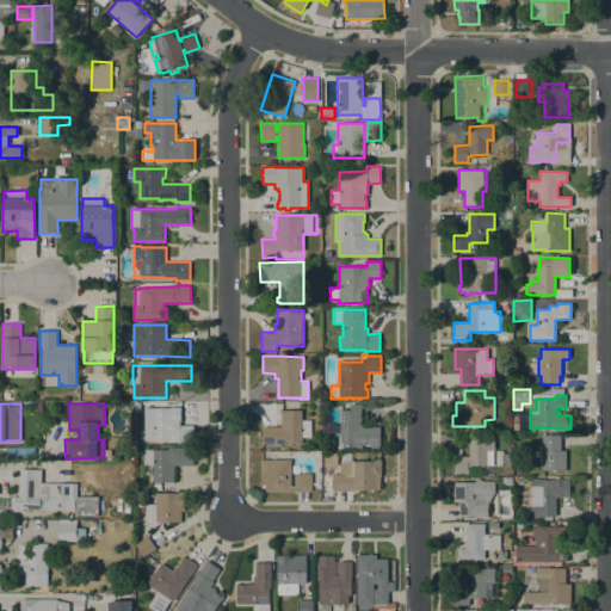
[(362,427),(381,426),(381,445),(380,445),(380,449),(371,449),(370,444),(362,444),(362,448),(357,448),(357,446),(350,448),(341,449),(341,445),(343,445),(343,443),(340,443),(340,437),(338,437),(338,429),(340,429),(340,411),(351,409),(351,405),(362,405),(362,427)]
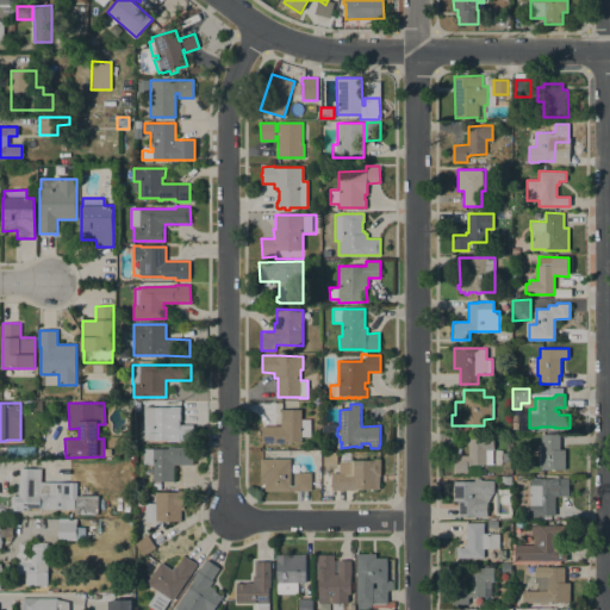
[(193,423),(193,442),(169,442),(169,440),(144,441),(144,424),(145,424),(145,410),(153,410),(153,408),(170,408),(170,406),(180,406),(180,422),(174,422),(174,424),(193,423)]
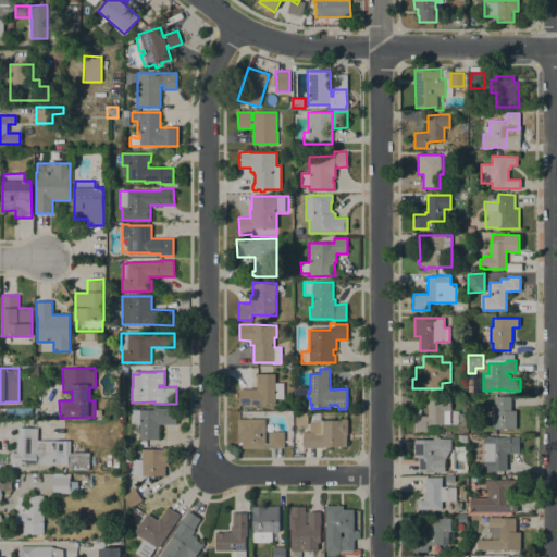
[(239,390),(257,390),(257,373),(275,373),(275,383),(284,383),(284,398),(275,398),(275,404),(261,404),(261,405),(239,405),(239,390)]
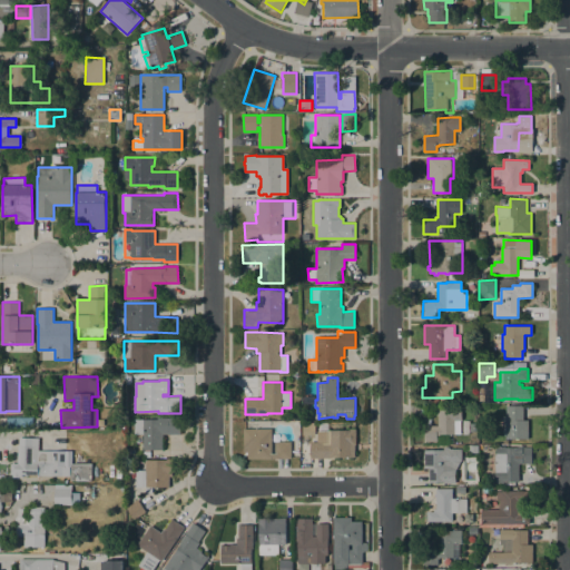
[(528,439),(505,439),(505,415),(507,415),(507,405),(523,405),(523,420),(528,420),(528,439)]
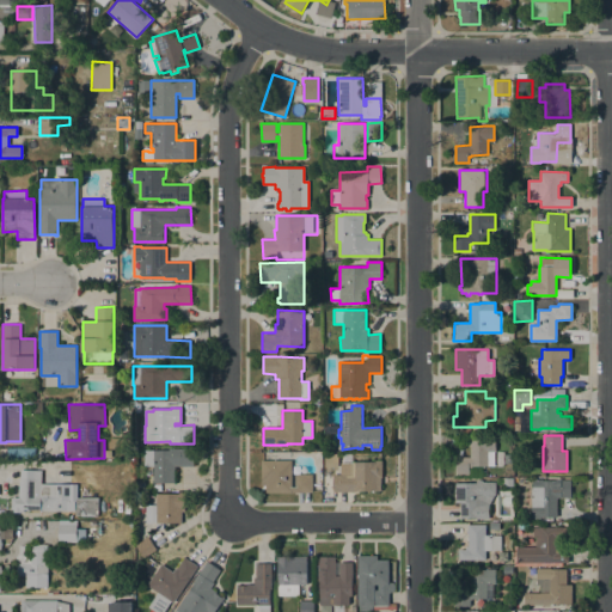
[(488,452),(488,466),(472,466),(472,467),(469,467),(469,473),(456,473),(456,457),(470,457),(470,441),(470,438),(487,438),(487,436),(495,436),(495,452),(494,452),(488,452)]
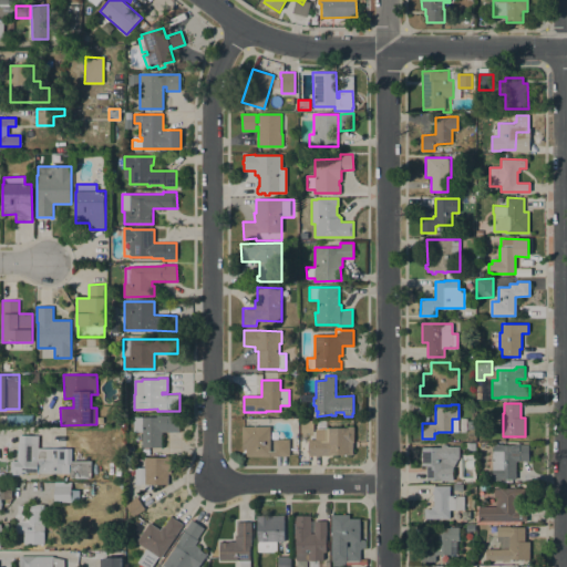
[(142,432),(134,432),(134,416),(156,416),(156,415),(179,415),(179,432),(162,432),(162,447),(142,447),(142,432)]
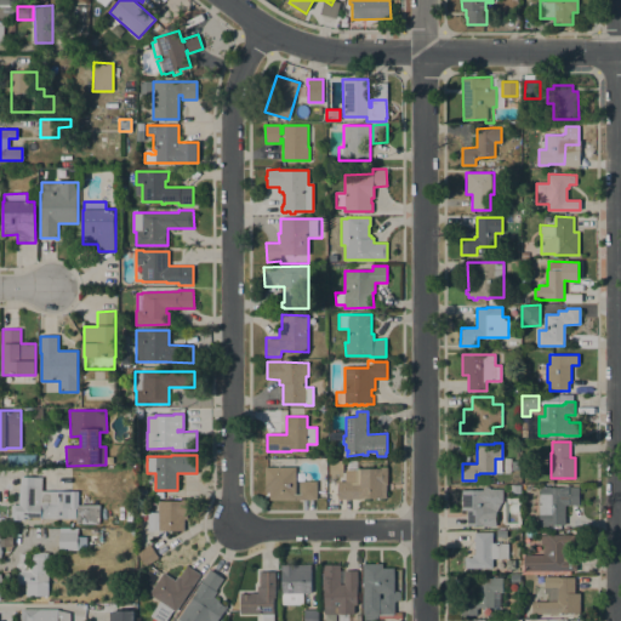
[(296,467),(296,494),(300,494),(300,480),(317,480),(317,500),(269,500),(269,493),(266,493),(266,467),(296,467)]
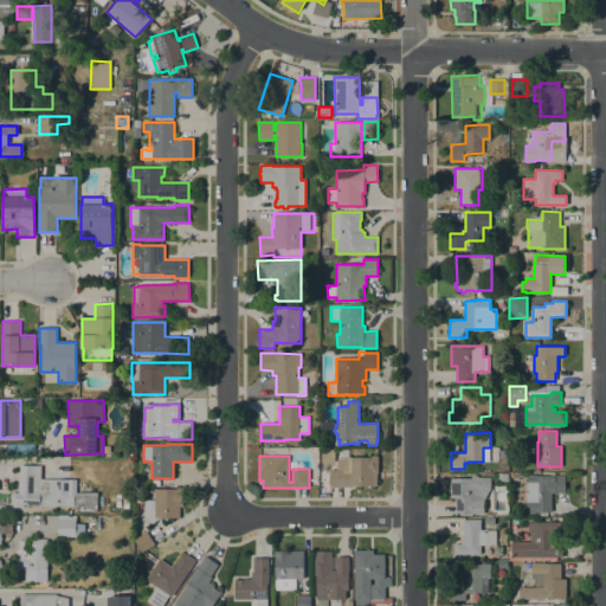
[(329,470),(339,470),(339,459),(349,459),(349,457),(371,457),(379,457),(379,474),(376,474),(378,485),(349,485),(349,487),(330,487),(329,470)]
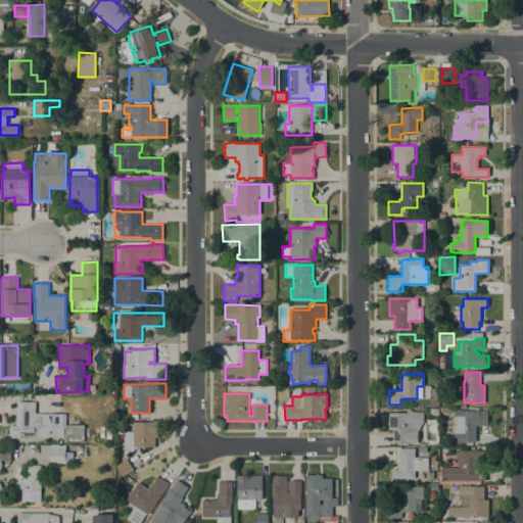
[(9,425),(15,425),(16,409),(16,401),(35,402),(35,410),(36,410),(36,421),(47,421),(47,414),(60,414),(66,415),(66,425),(84,425),(84,441),(64,441),(64,428),(60,427),(60,437),(35,436),(35,435),(19,435),(19,438),(11,438),(11,435),(9,435),(9,425)]
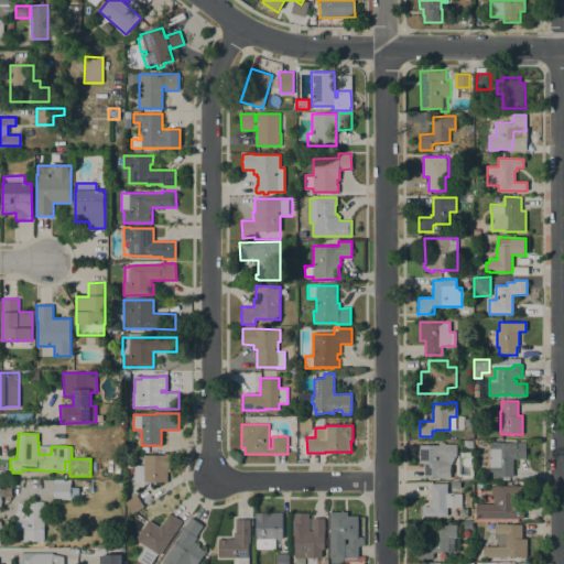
[(490,451),(490,442),(498,442),(498,443),(525,443),(527,458),(513,458),(513,476),(498,477),(498,478),(490,478),(489,451),(490,451)]
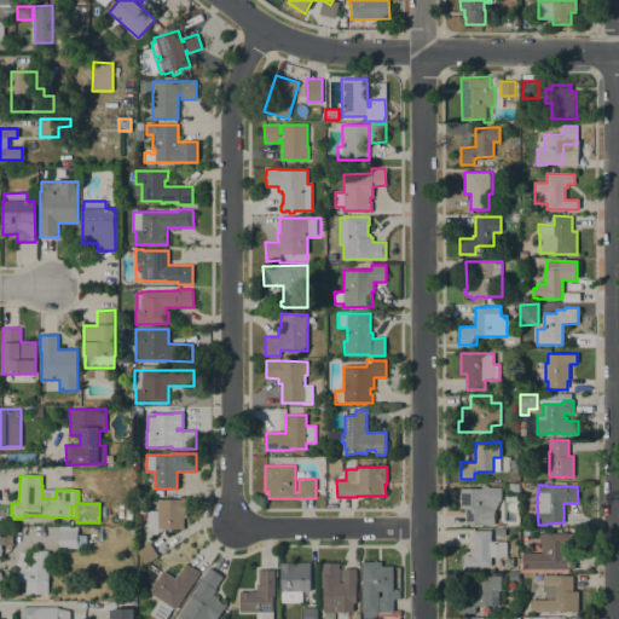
[(495,525),(482,525),(482,524),(466,524),(466,509),(461,509),(461,489),(481,489),(481,486),(487,486),(487,487),(501,487),(501,501),(499,501),(495,510),(495,525)]
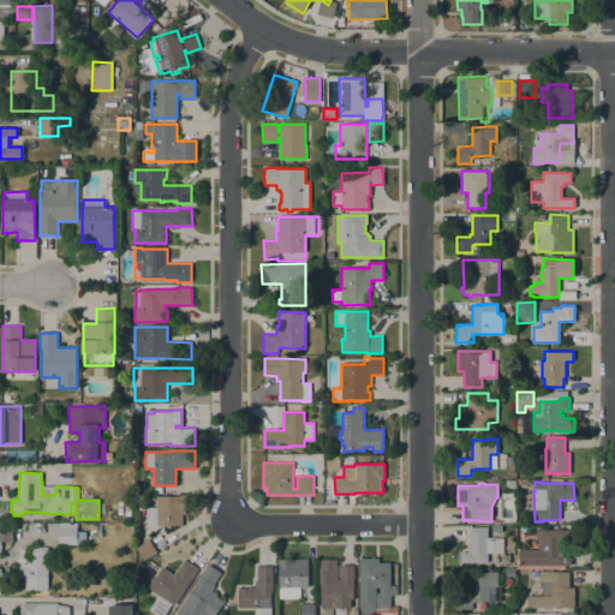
[(165,525),(165,531),(159,531),(159,525),(147,525),(147,507),(157,507),(156,496),(177,496),(177,495),(185,495),(185,514),(183,514),(183,525),(165,525)]
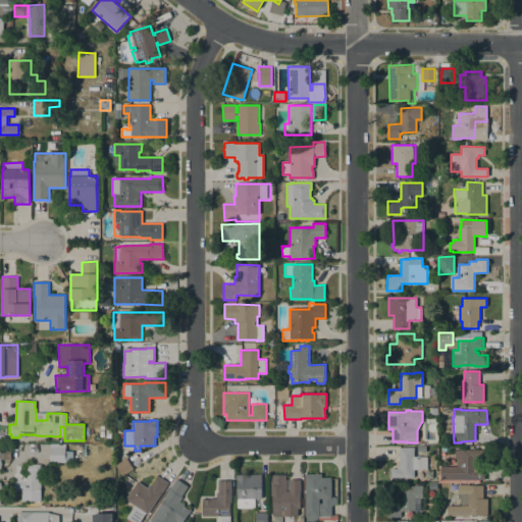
[(0,447),(1,447),(1,451),(11,451),(11,460),(1,460),(1,462),(1,466),(1,469),(0,469),(0,447)]
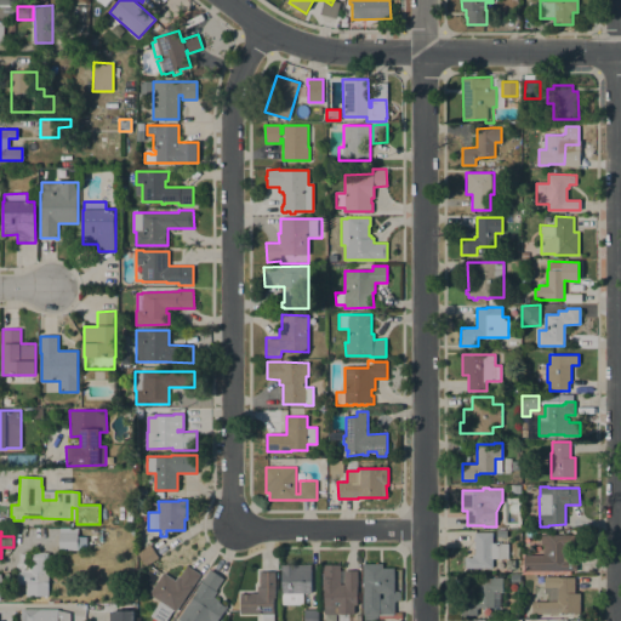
[(78,533),(78,551),(58,551),(60,533),(78,533)]
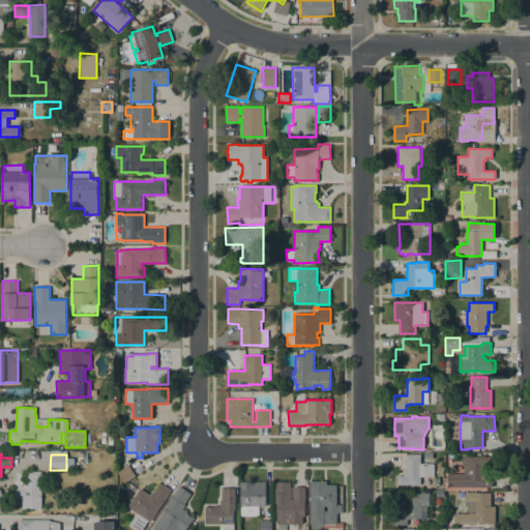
[(420,454),(420,464),(434,464),(434,476),(420,477),(420,484),(396,484),(396,476),(403,475),(403,473),(405,473),(405,454),(420,454)]
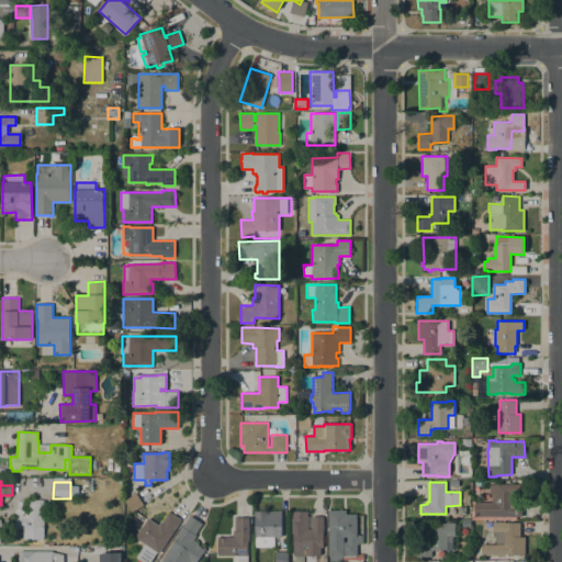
[(474,512),(474,503),(492,503),(492,493),(490,493),(490,484),(517,484),(517,497),(519,497),(519,507),(523,507),(523,517),(474,517),(474,514),(471,514),(471,512),(474,512)]
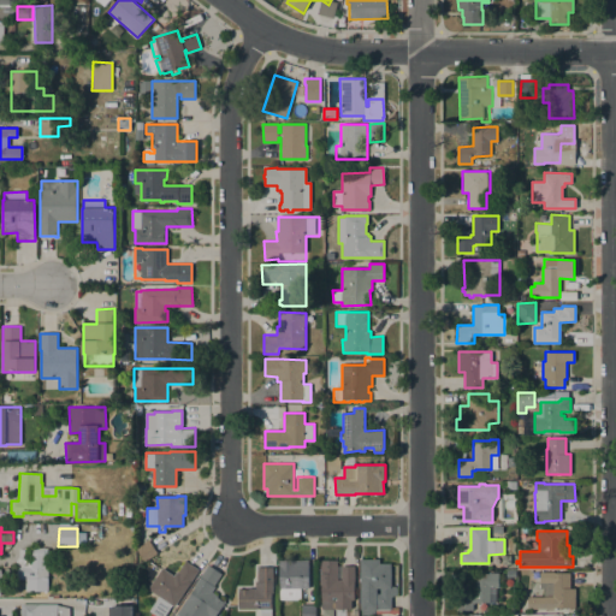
[(144,562),(136,549),(149,540),(158,554),(144,562)]
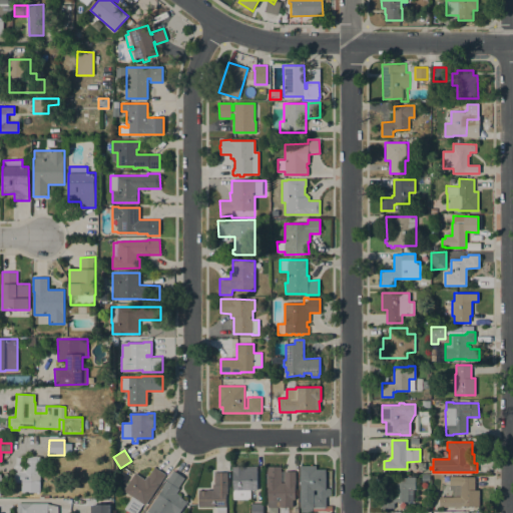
[(14,465),(25,466),(26,457),(40,457),(40,485),(36,485),(36,492),(25,491),(25,483),(14,482),(14,465)]
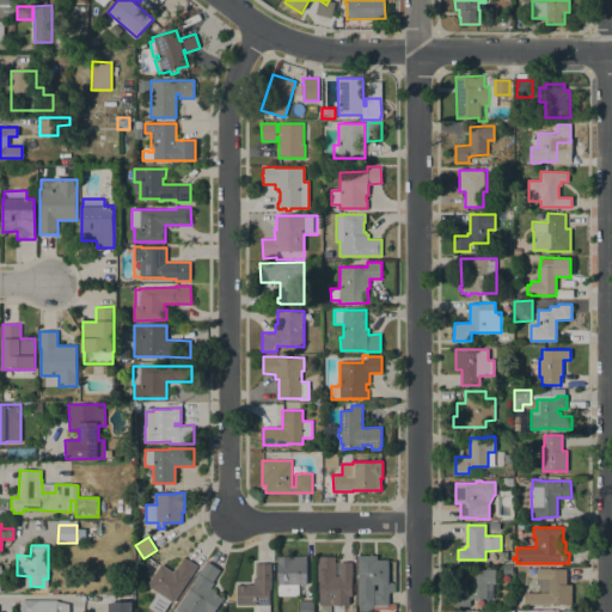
[(335,556),(335,563),(353,562),(353,577),(352,577),(352,597),(348,597),(348,604),(334,604),(334,605),(319,605),(318,582),(317,557),(335,556)]
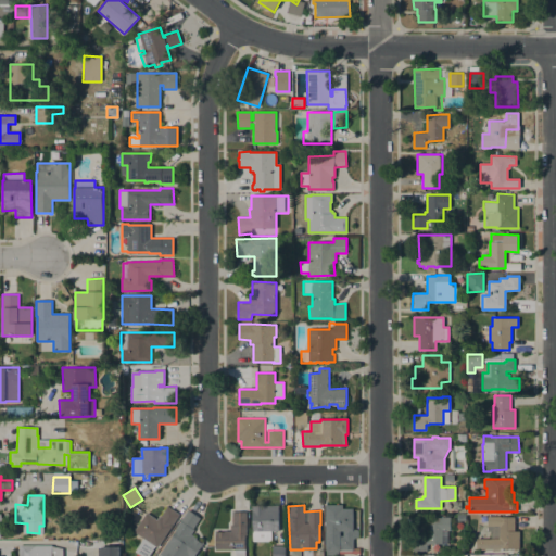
[(325,505),(343,505),(343,508),(353,508),(353,529),(356,529),(358,530),(358,538),(356,538),(353,539),(353,548),(359,548),(359,554),(339,554),(339,555),(326,555),(326,551),(325,551),(325,505)]
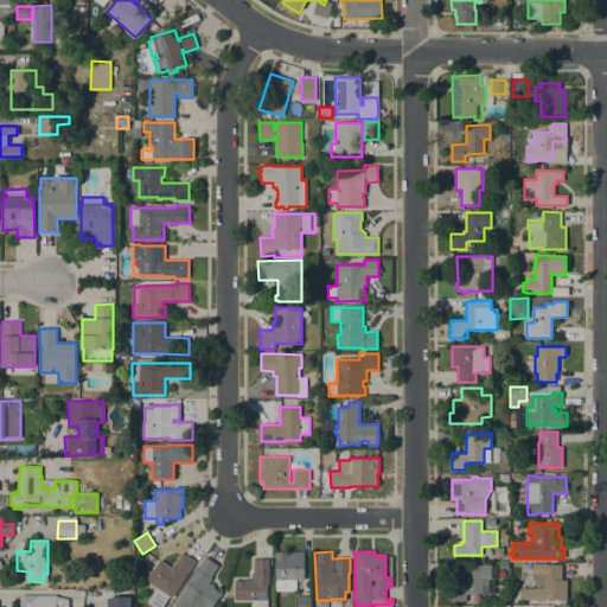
[(172,598),(170,596),(163,606),(153,606),(147,602),(157,587),(146,580),(160,560),(171,567),(173,563),(176,564),(183,553),(196,562),(172,598)]
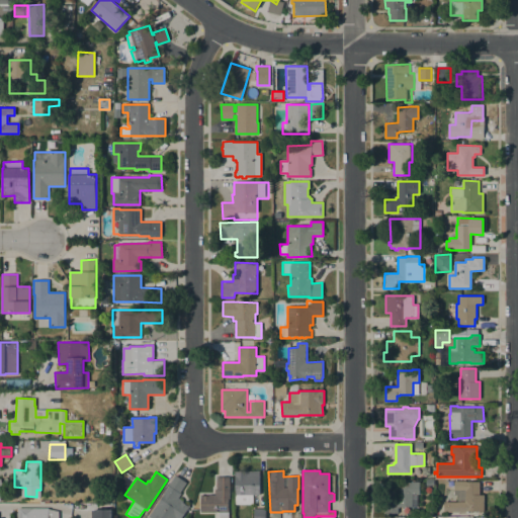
[(259,471),(259,495),(252,495),(252,504),(235,504),(235,471),(259,471)]
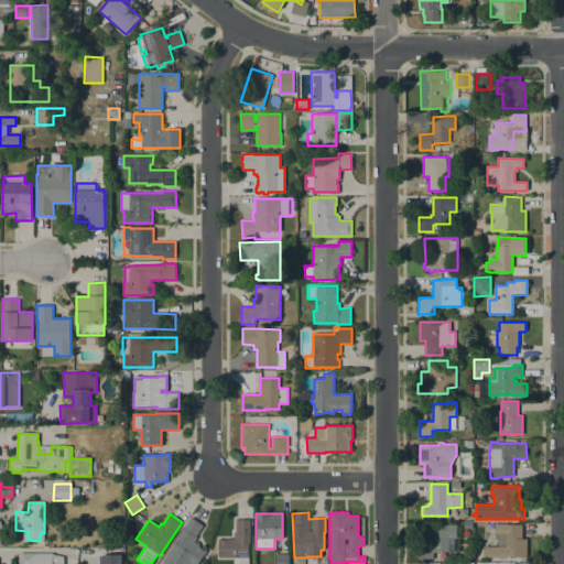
[(203,525),(195,537),(197,538),(194,542),(206,551),(197,563),(192,563),(191,563),(190,563),(164,563),(162,562),(171,549),(179,538),(179,537),(191,518),(203,525)]
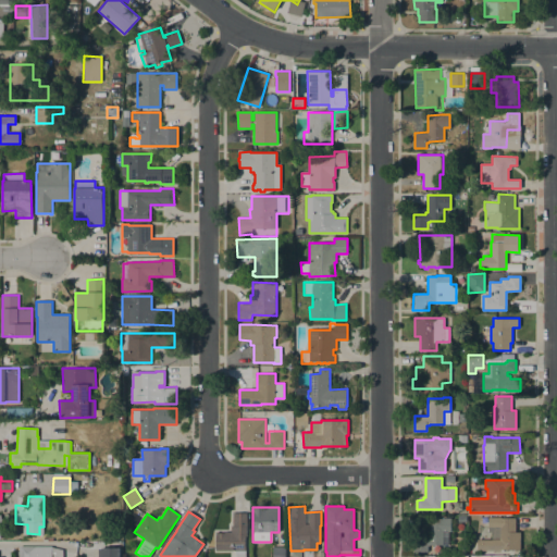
[(246,512),(247,536),(245,536),(245,556),(235,556),(235,551),(215,551),(215,532),(231,532),(231,525),(233,525),(233,512),(246,512)]
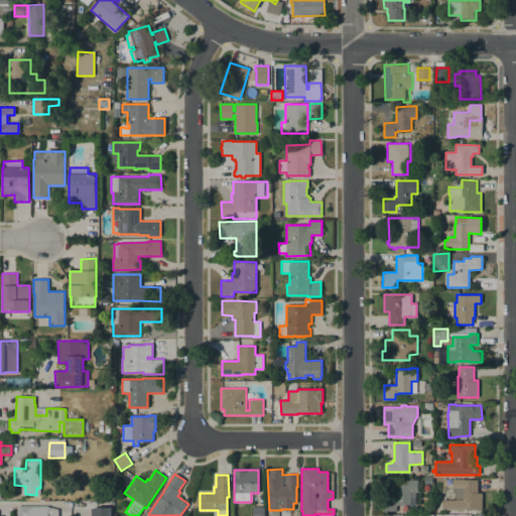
[(463,479),(463,480),(478,480),(478,493),(482,493),(482,509),(442,510),(441,500),(456,500),(456,492),(453,492),(453,479),(455,479),(463,479)]
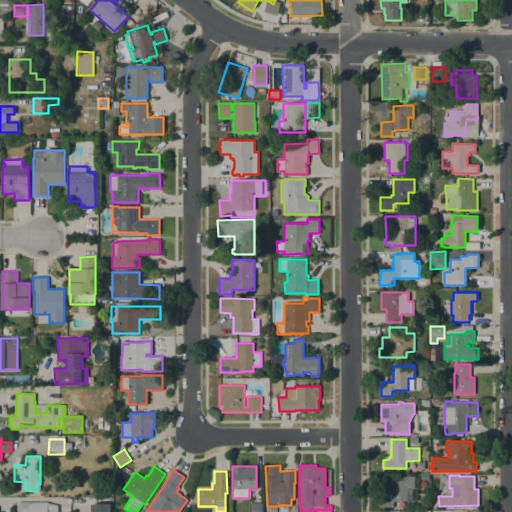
[(393,493),(393,477),(406,477),(406,476),(414,476),(414,488),(413,488),(413,501),(407,501),(394,501),(394,502),(393,502),(393,507),(381,508),(381,494),(392,494),(392,493),(393,493)]
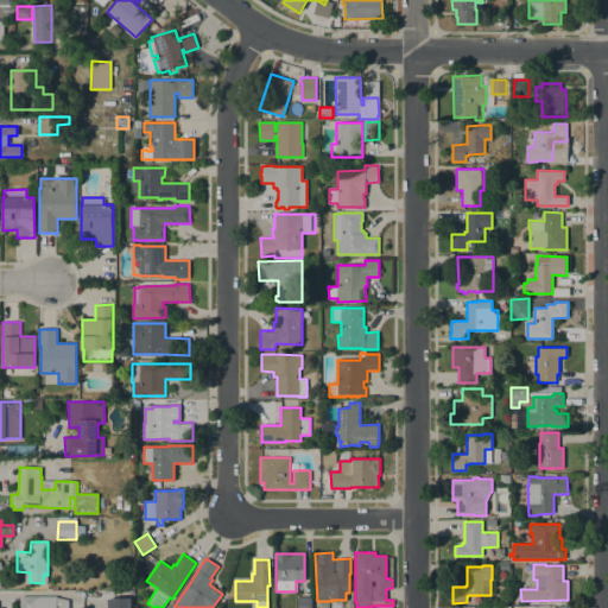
[(69,607),(20,607),(20,596),(57,596),(57,597),(69,600),(69,607)]
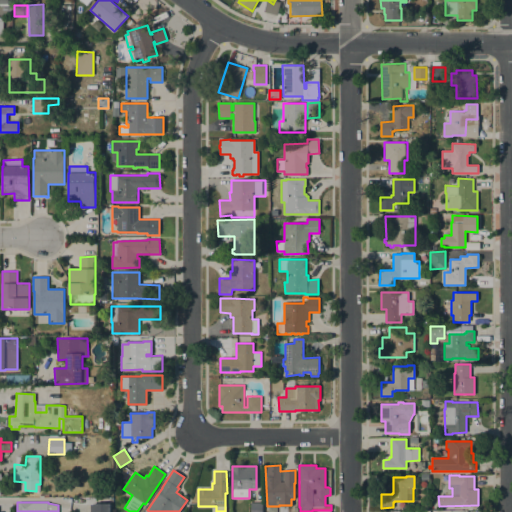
[(262,502),(262,511),(251,511),(251,502),(262,502)]
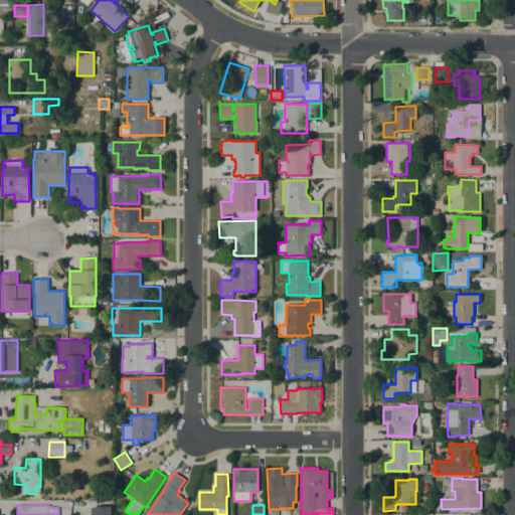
[(111,514),(92,514),(92,507),(95,507),(111,506),(111,514)]
